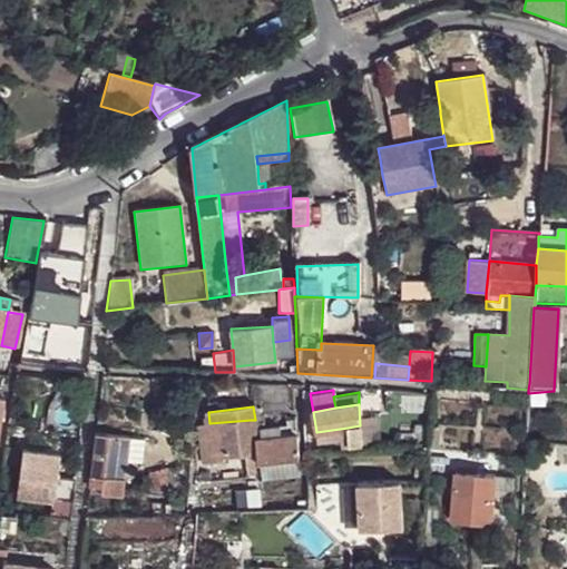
[(430,449),(432,412),(416,413),(414,433),(397,434),(397,451),(430,449)]
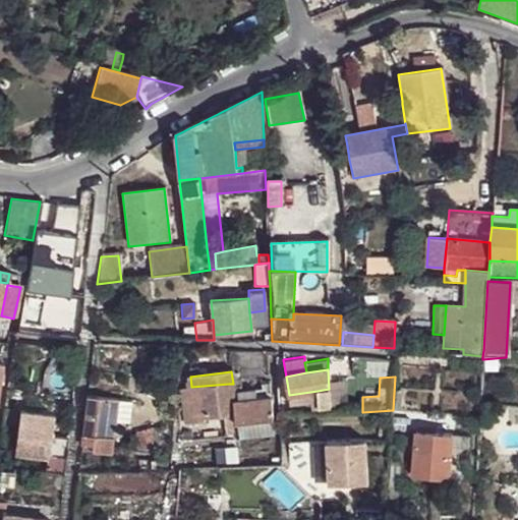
[(183,388),(187,418),(204,416),(223,414),(236,413),(234,402),(232,388),(233,384),(229,384),(191,387),(183,388)]
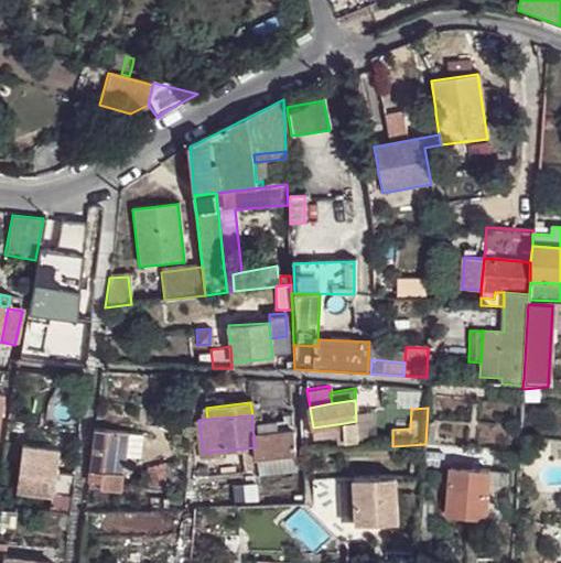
[(281,417),(282,422),(260,424),(260,419),(251,420),(254,435),(291,432),(291,415),(281,417)]
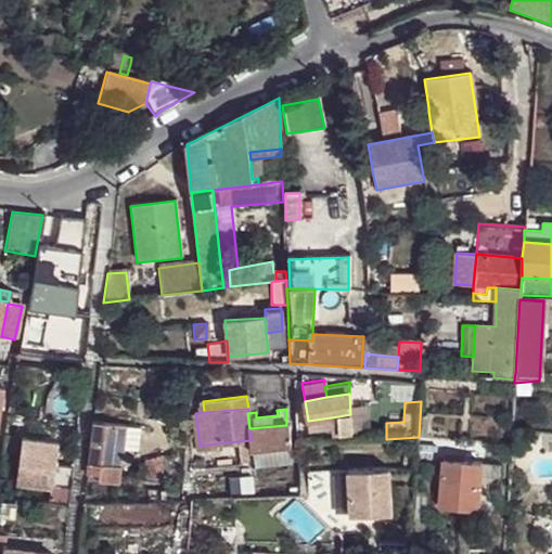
[(350,414),(338,416),(338,427),(339,435),(351,434),(350,414)]
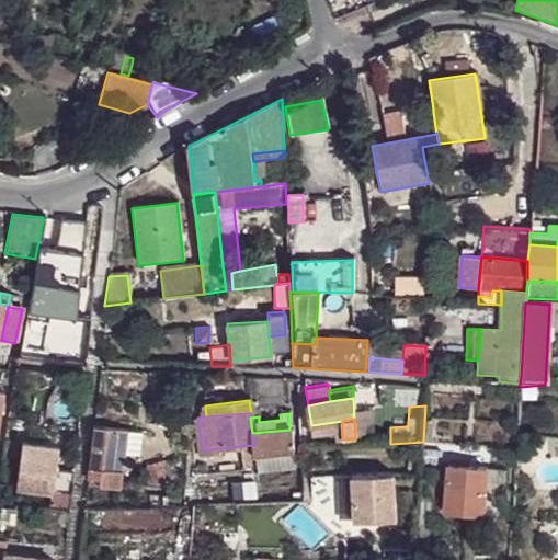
[(312,436),(342,432),(342,421),(311,425),(312,436)]
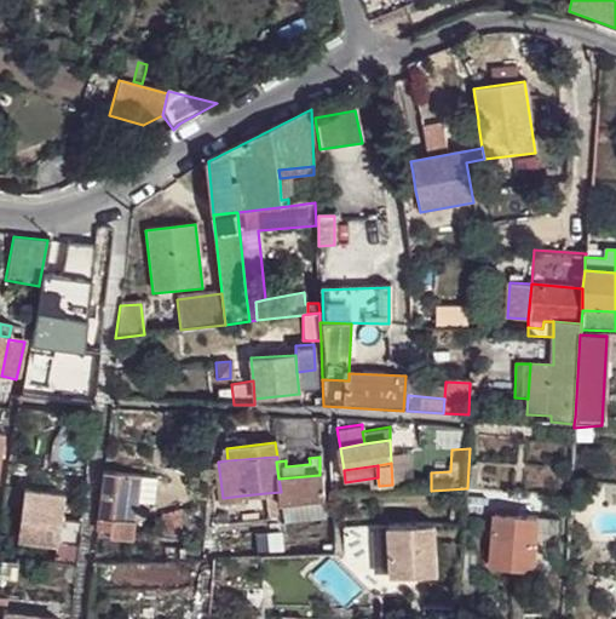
[(102,474),(96,532),(109,533),(108,539),(131,543),(132,526),(133,526),(136,504),(139,476),(102,474)]
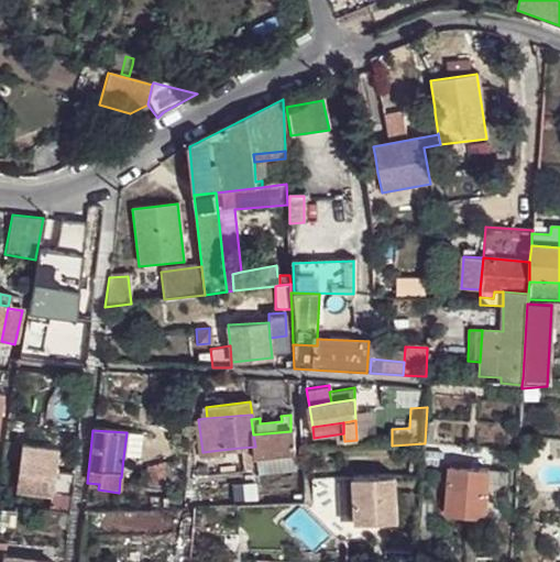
[(294,455),(292,431),(291,431),(253,434),(255,447),(256,469),(257,475),(294,472),(293,455),(294,455)]
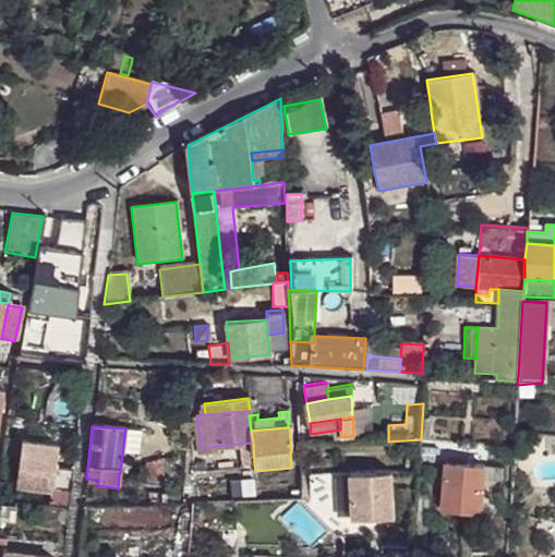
[(125,428),(122,453),(137,456),(140,431),(125,428)]
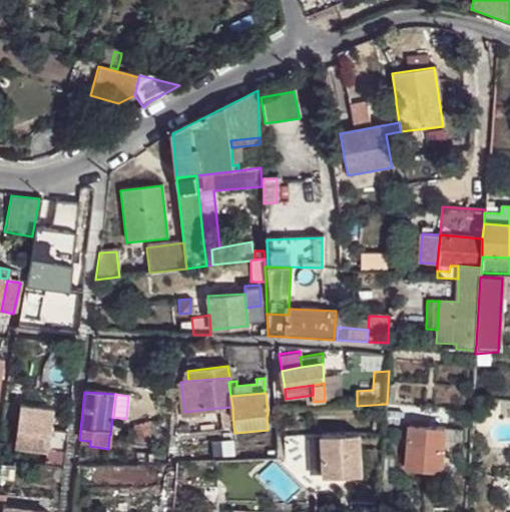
[(14,404),(2,403),(0,423),(11,424),(14,404)]
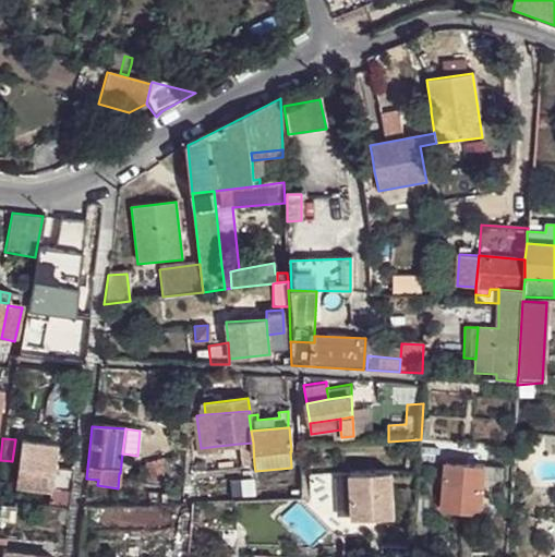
[(20,440),(16,467),(51,470),(52,469),(56,445),(20,440)]
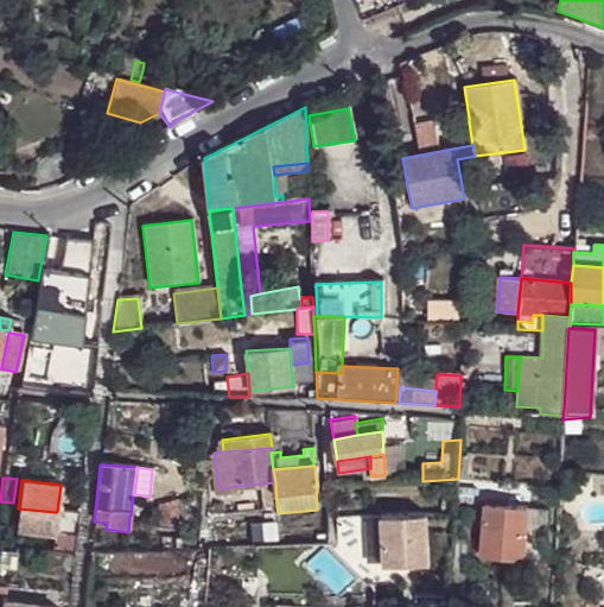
[(262,507),(277,506),(275,482),(260,484),(262,507)]
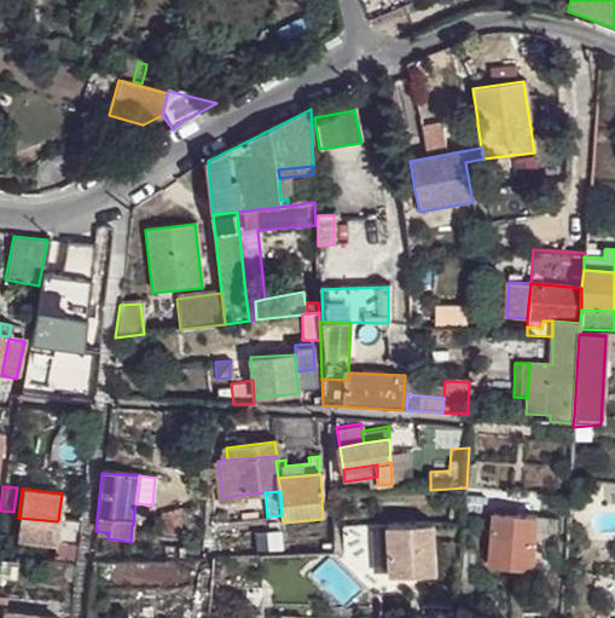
[(465,497),(464,512),(486,514),(487,498),(465,497)]
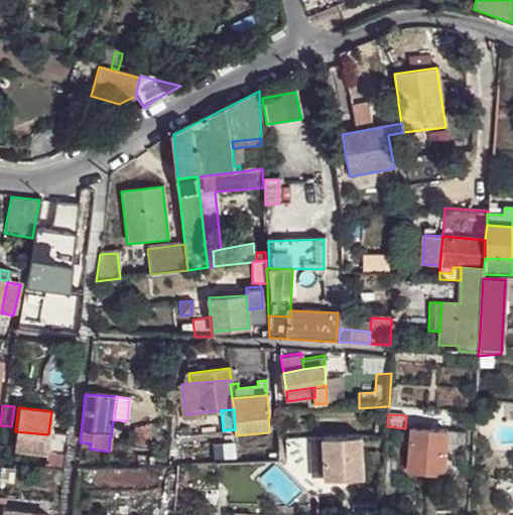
[(133,447),(148,447),(152,425),(135,431),(133,447)]
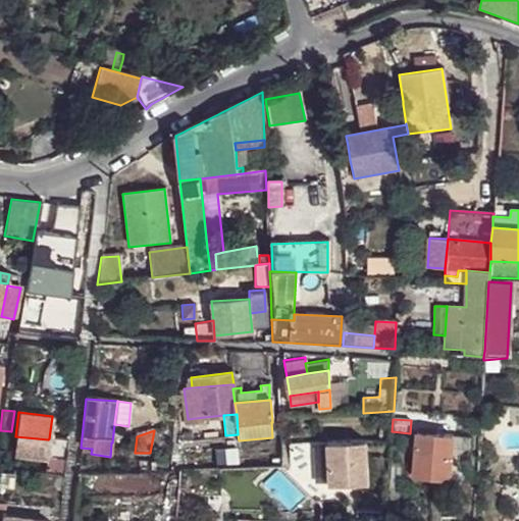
[(450,462),(453,436),(435,434),(435,431),(420,430),(420,432),(418,432),(415,458),(450,462)]
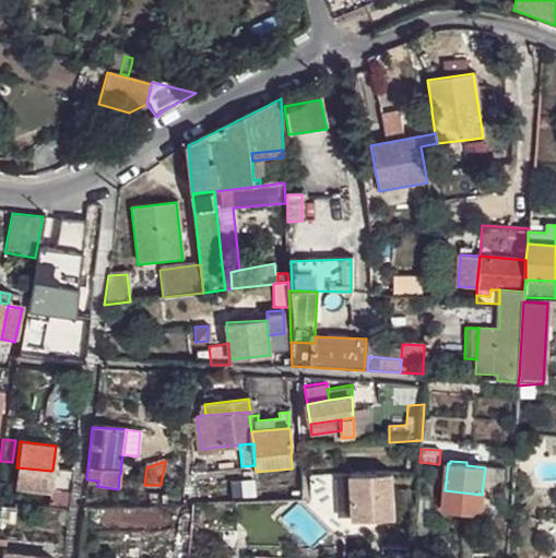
[(48,493),(49,493),(51,471),(16,467),(13,488),(48,493)]
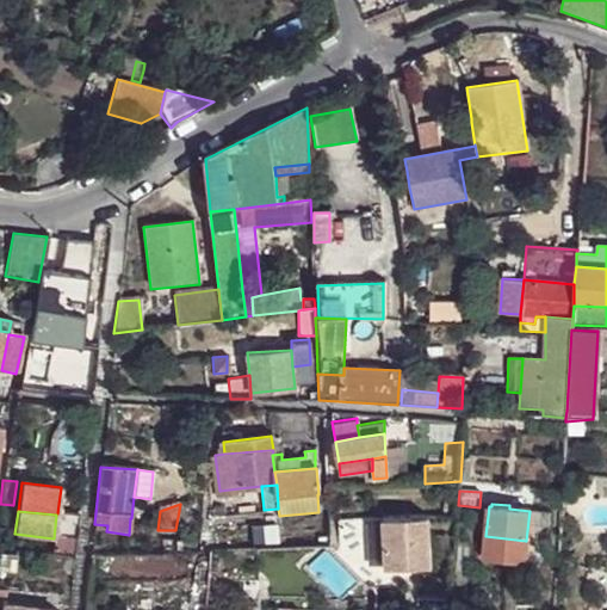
[(79,516),(57,513),(56,515),(54,538),(53,538),(50,555),(74,558),(79,516)]
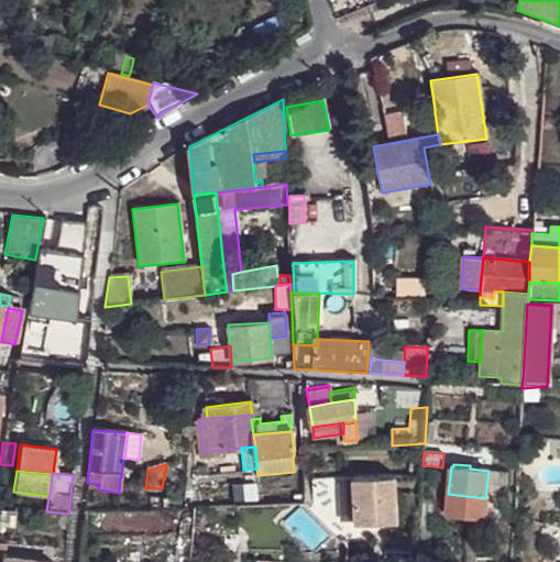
[(261,506),(257,476),(243,478),(244,485),(233,486),(234,506),(261,506)]
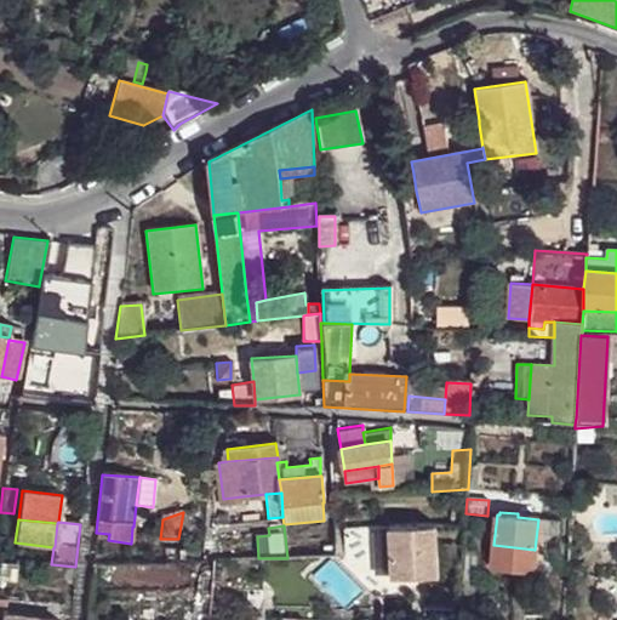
[(436,525),(388,527),(389,579),(439,578),(436,525)]
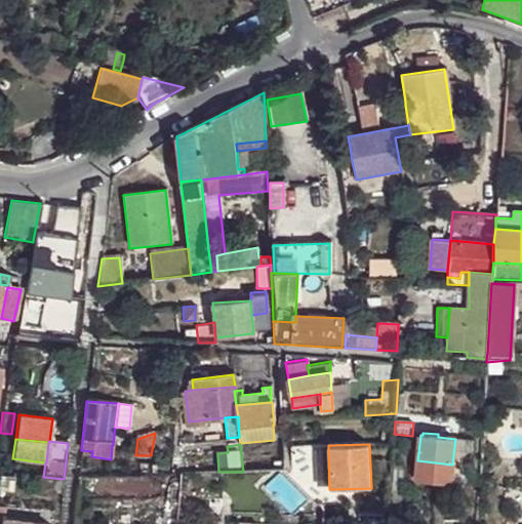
[(450,483),(452,465),(417,460),(415,480),(450,483)]
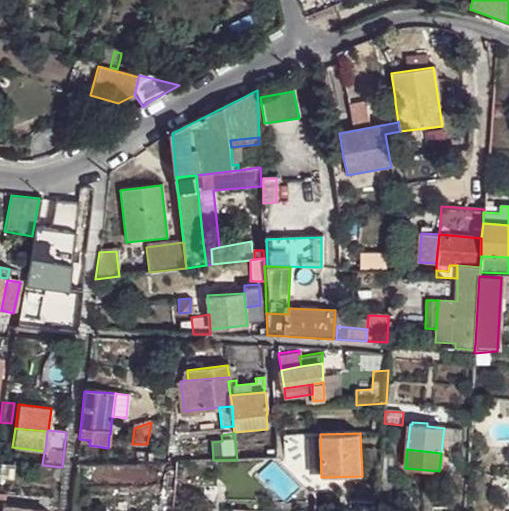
[(0,477),(10,479),(12,463),(0,462),(0,477)]
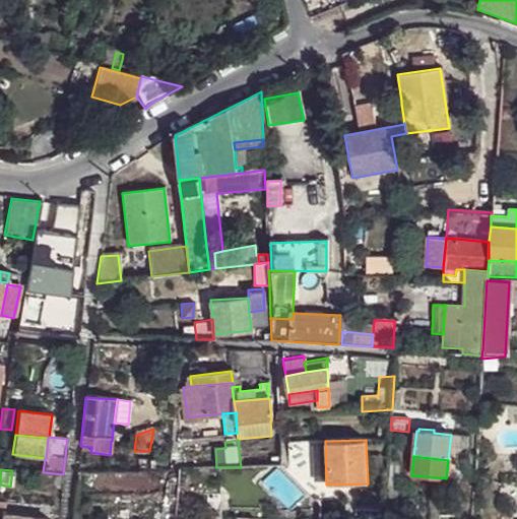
[(107,511),(107,518),(127,518),(128,510),(107,511)]
